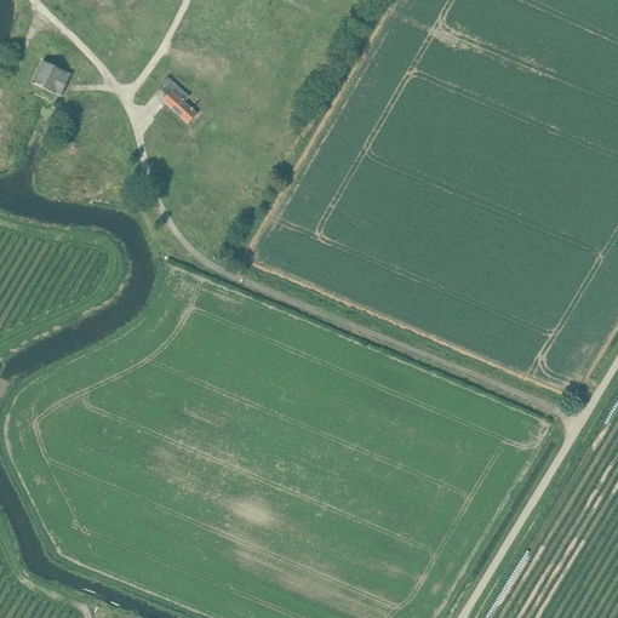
[(274,10),(298,21),(303,11),(279,0),(274,10)]
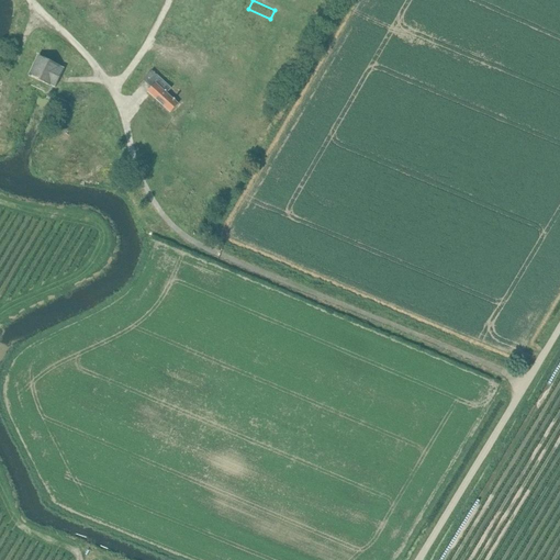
[(320,15),(323,8),(305,0),(302,8),(320,15)]
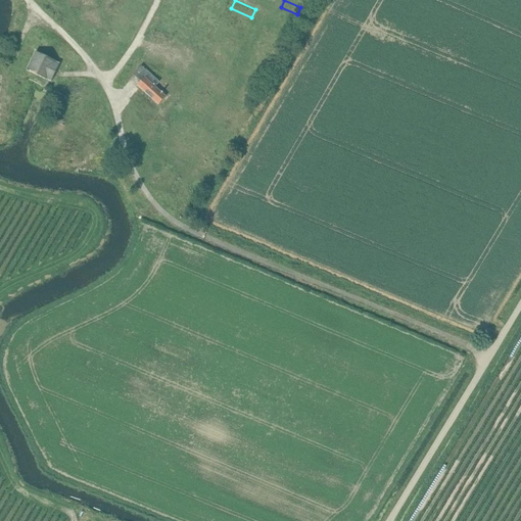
[(218,20),(218,13),(209,12),(209,20),(218,20)]
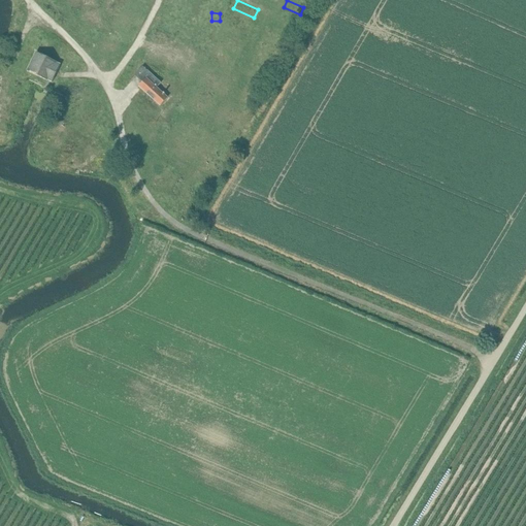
[(228,22),(224,29),(245,40),(250,32),(228,22)]
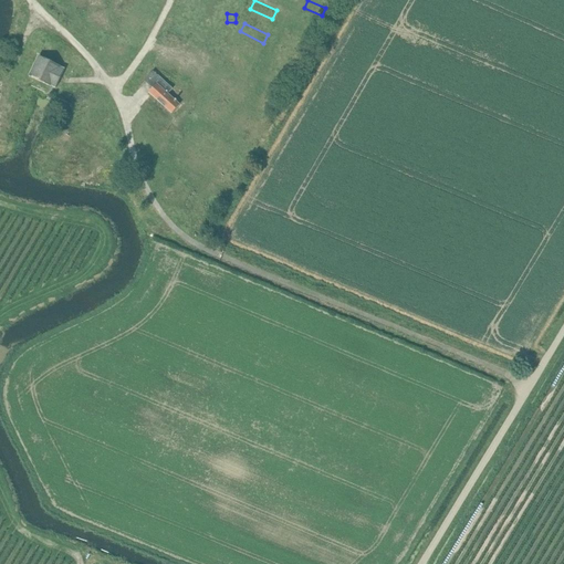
[(293,61),(307,44),(302,40),(289,56),(293,61)]
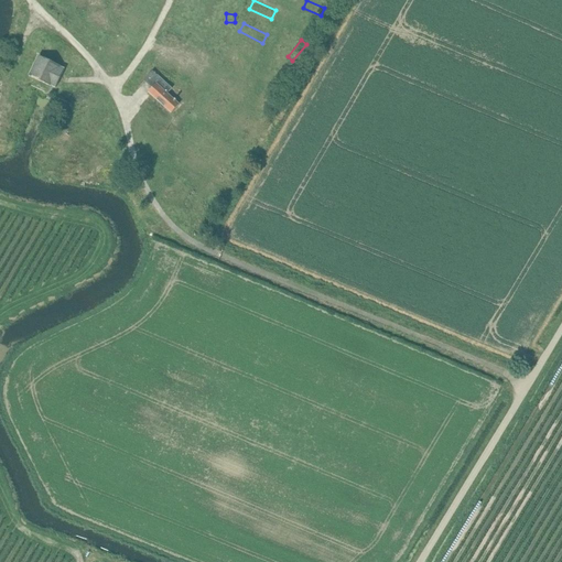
[(280,46),(276,51),(285,58),(289,53),(280,46)]
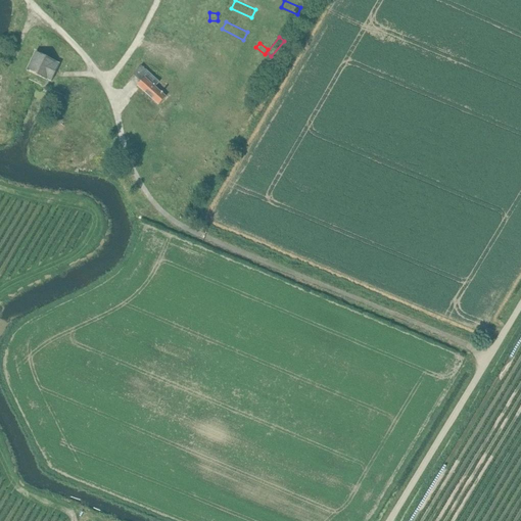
[(235,58),(238,50),(221,44),(218,52),(235,58)]
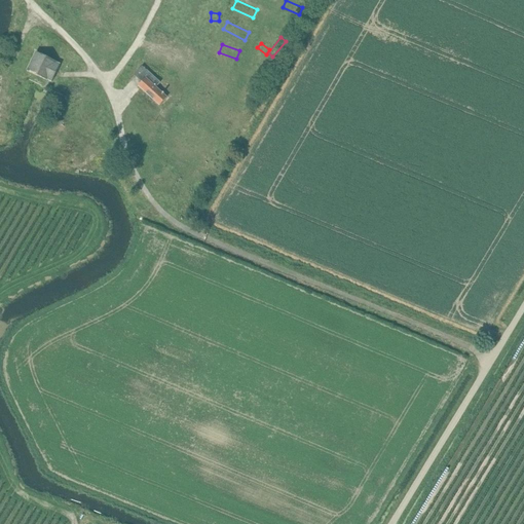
[(49,80),(59,63),(54,61),(54,60),(34,50),(25,69),(45,79),(45,78),(49,80)]
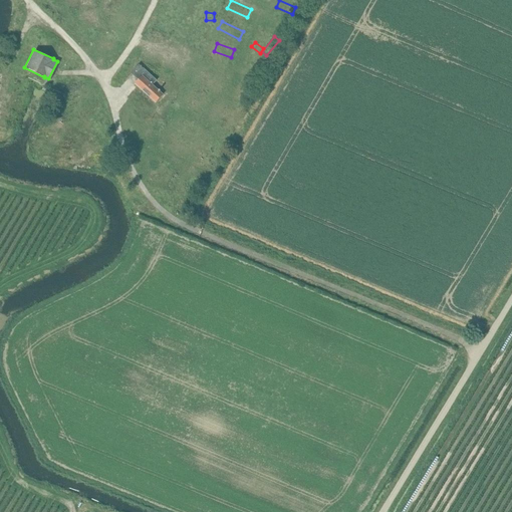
[(257,59),(245,79),(251,82),(263,63),(257,59)]
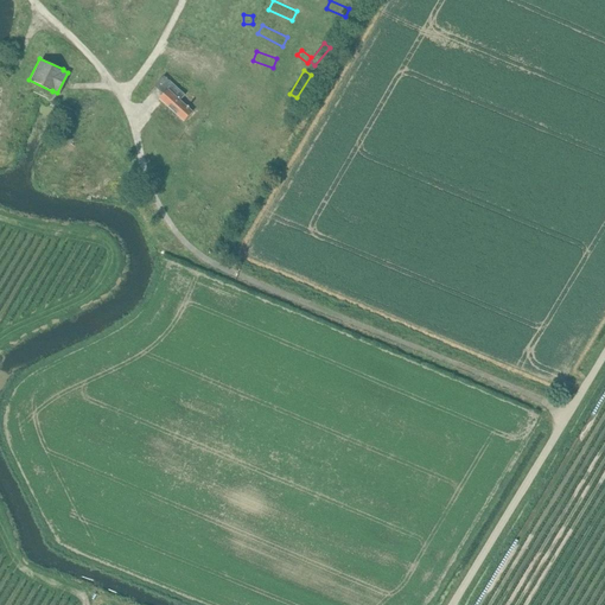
[(240,86),(266,97),(269,90),(243,78),(240,86)]
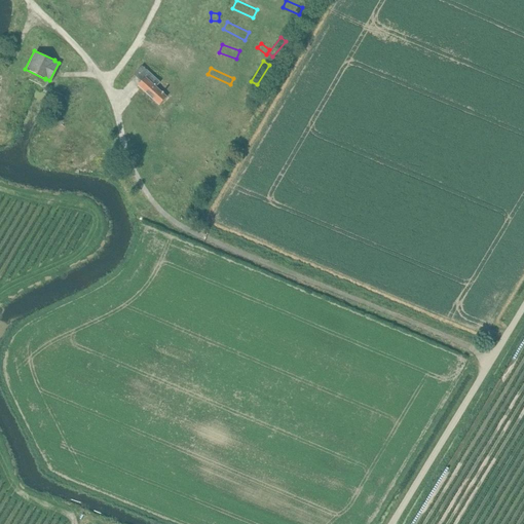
[(157,104),(164,96),(153,86),(155,83),(153,81),(155,78),(152,76),(145,69),(138,76),(141,79),(136,84),(157,104)]
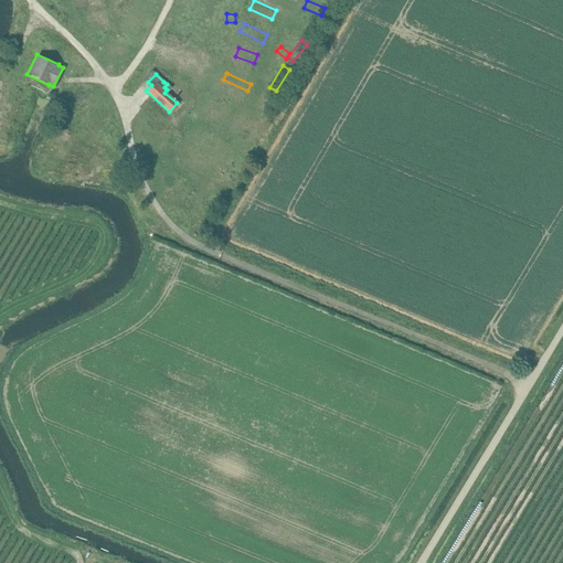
[(215,108),(225,85),(219,82),(208,105),(215,108)]
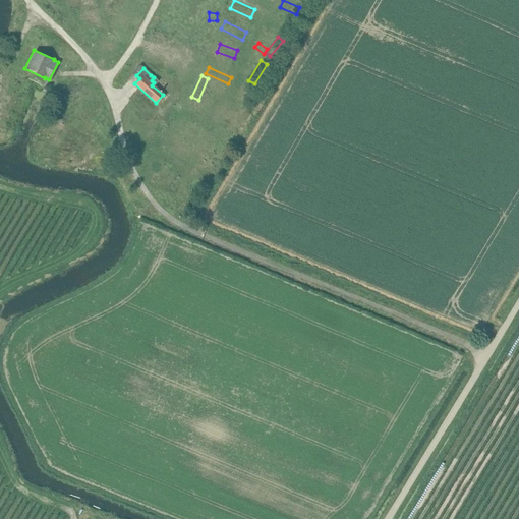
[(94,96),(100,104),(109,98),(103,90),(94,96)]
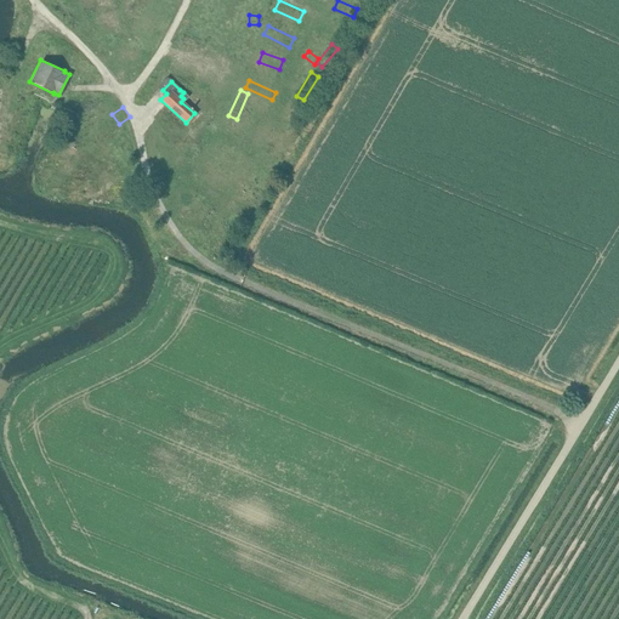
[(95,108),(83,128),(90,132),(102,113),(95,108)]
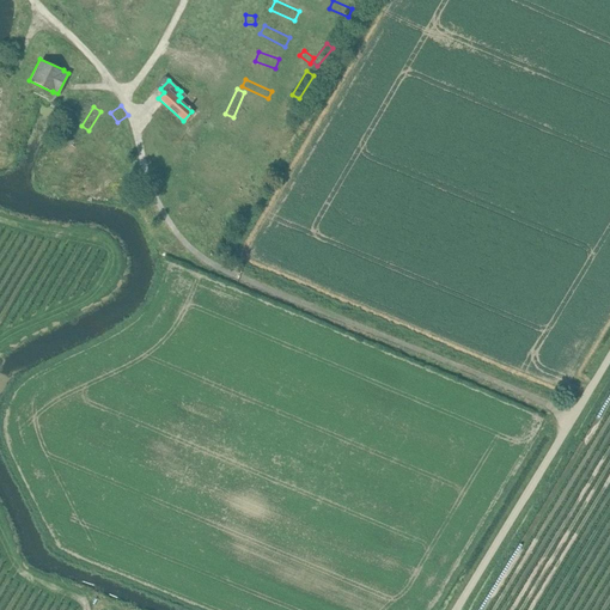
[(194,130),(202,126),(196,116),(188,122),(194,130)]
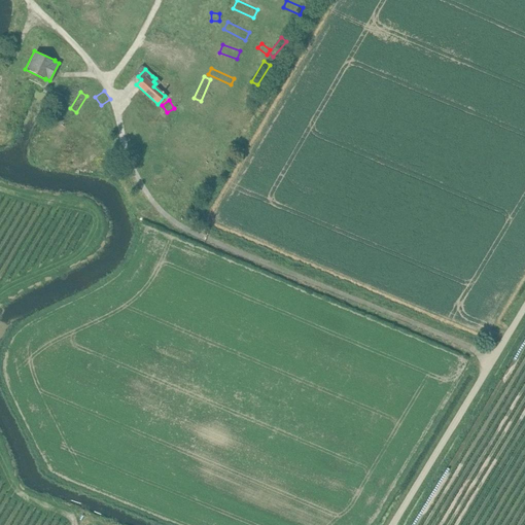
[(228,104),(223,112),(246,123),(249,114),(228,104)]
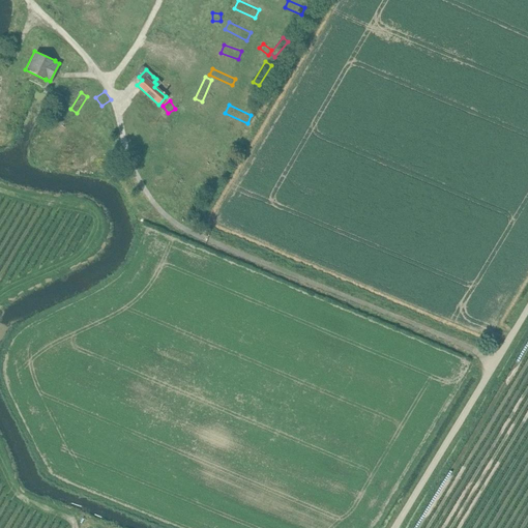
[(159,124),(166,118),(158,111),(152,117),(159,124)]
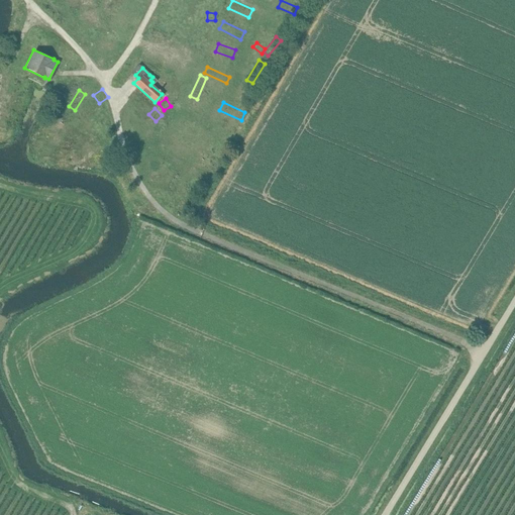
[(191,110),(186,117),(200,126),(205,119),(191,110)]
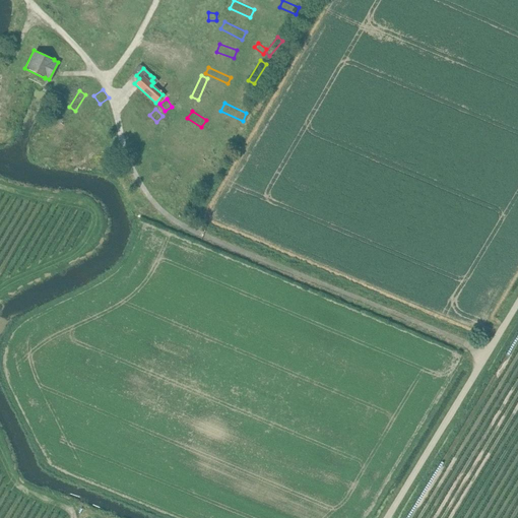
[(52,130),(59,133),(67,116),(60,113),(52,130)]
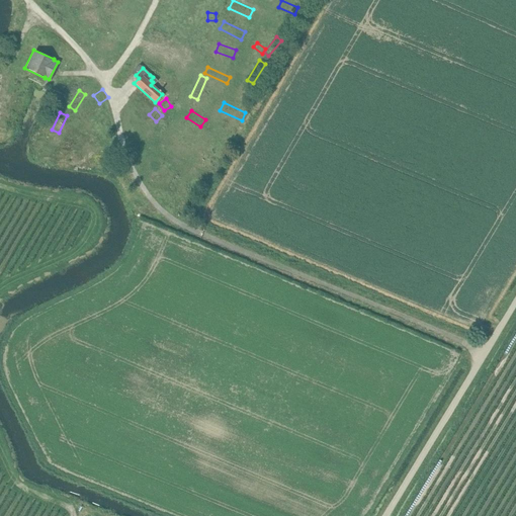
[(180,127),(175,135),(193,147),(198,139),(180,127)]
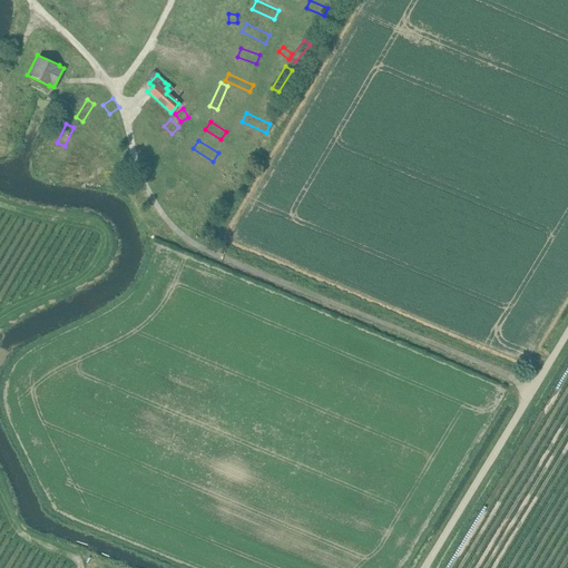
[(247,163),(253,156),(236,145),(232,152),(247,163)]
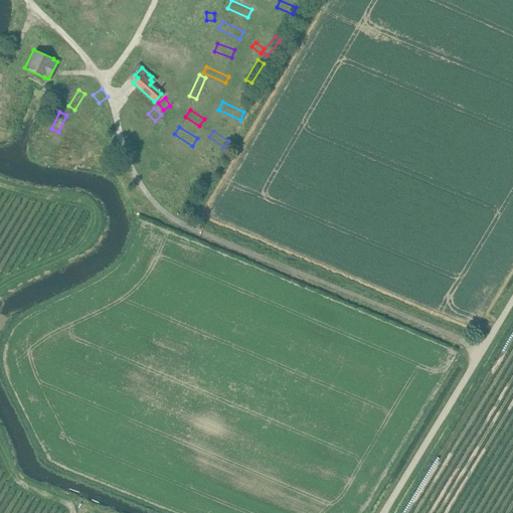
[(181,145),(179,150),(185,153),(188,148),(181,145)]
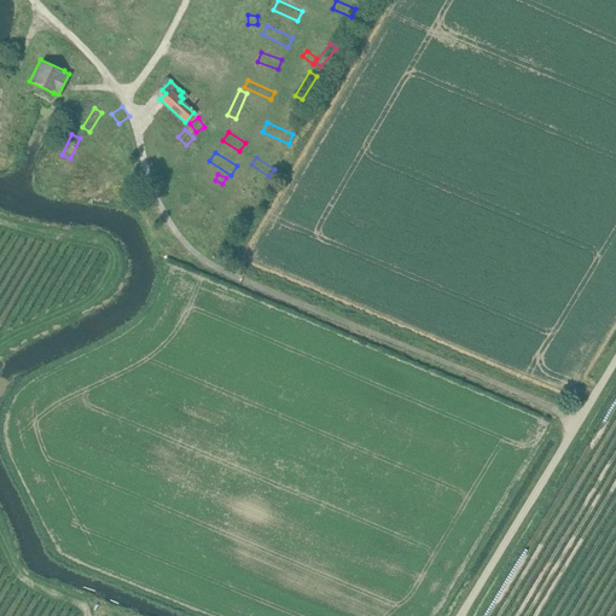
[(174,189),(166,192),(169,199),(176,195),(174,189)]
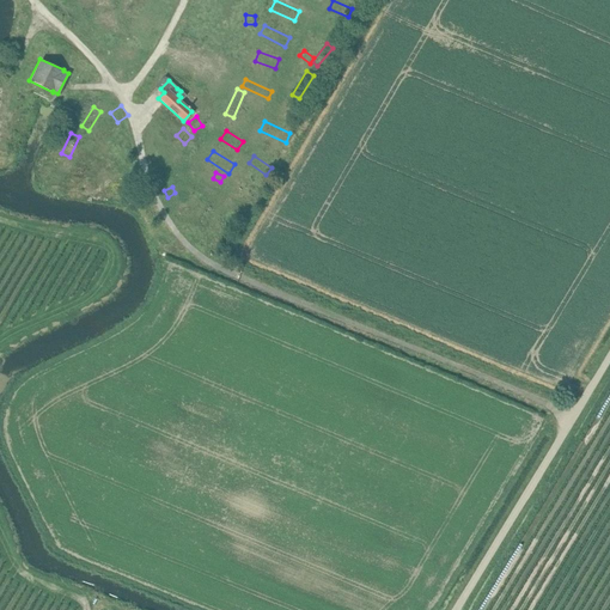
[(255,208),(260,200),(254,196),(249,205),(255,208)]
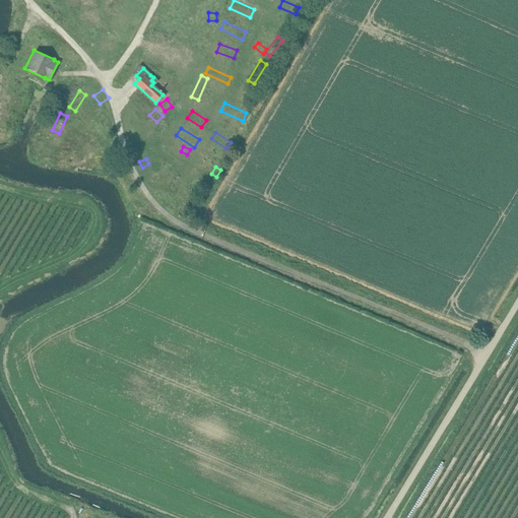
[(185,168),(172,183),(178,187),(190,173),(185,168)]
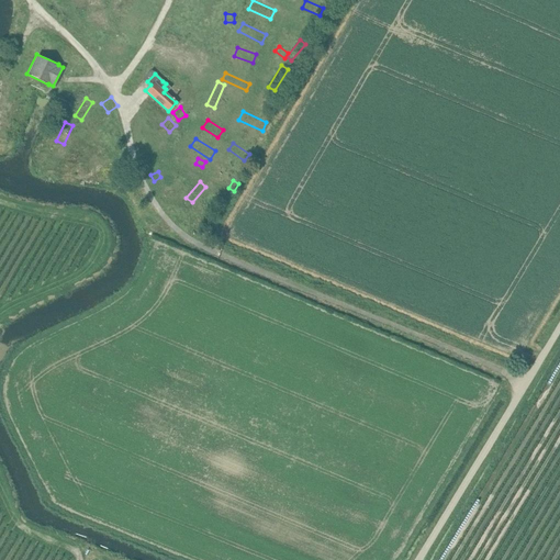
[(212,206),(220,194),(209,188),(201,200),(212,206)]
